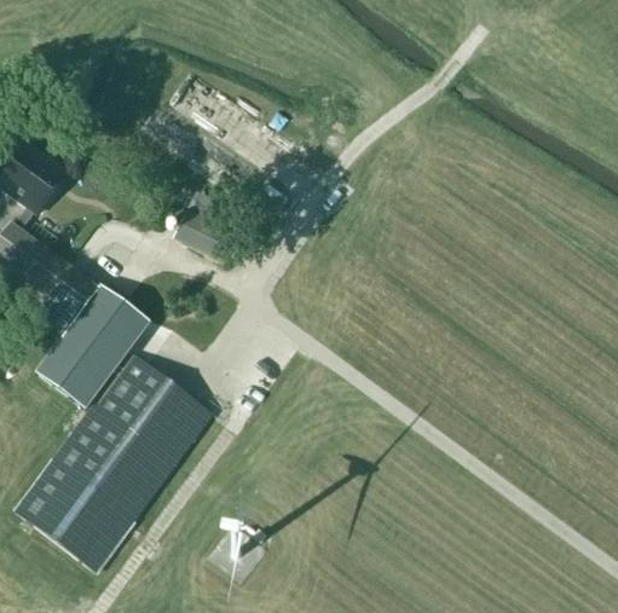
[(149,119),(166,131),(179,113),(162,100),(149,119)]
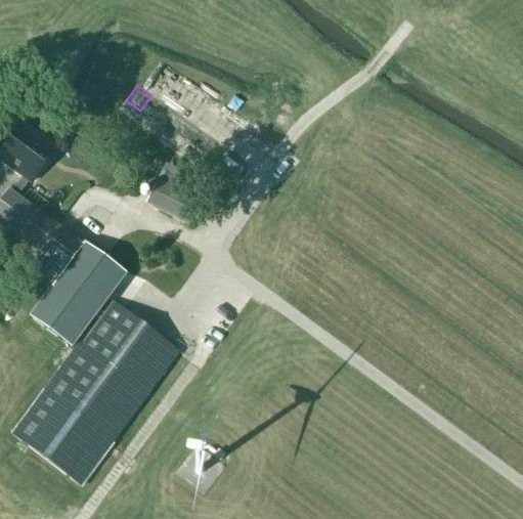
[(31,180),(48,156),(57,144),(24,120),(0,153),(0,158),(23,175),(11,189),(10,188),(0,202),(0,247),(53,287),(85,244),(17,195),(29,179),(31,180)]
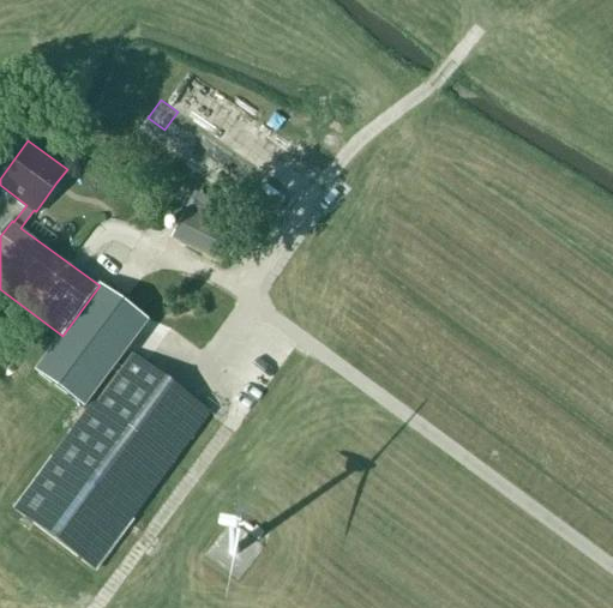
[(172,235),(226,264),(241,235),(187,206),(172,235)]
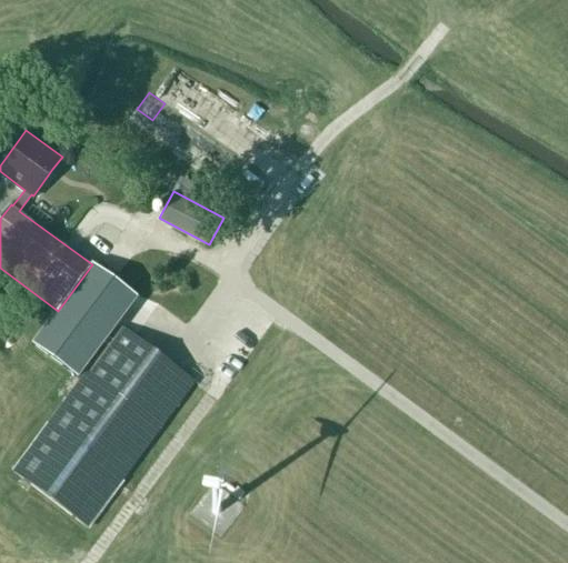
[(71,345),(92,362),(112,335),(90,318),(98,308),(73,290),(58,311),(50,305),(33,329),(66,353),(71,345)]
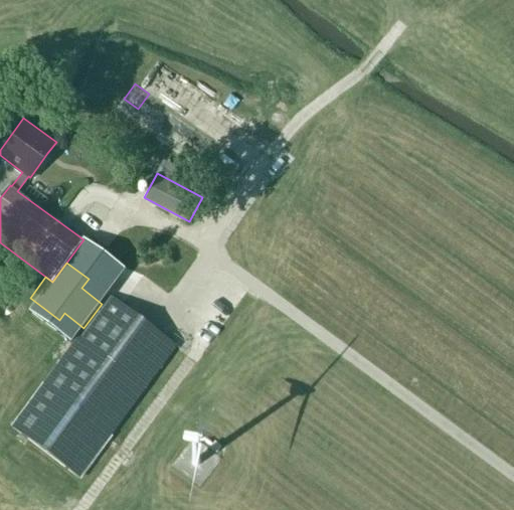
[(102,304),(83,328),(45,382),(12,425),(79,475),(112,433),(177,343),(110,293),(102,304)]
